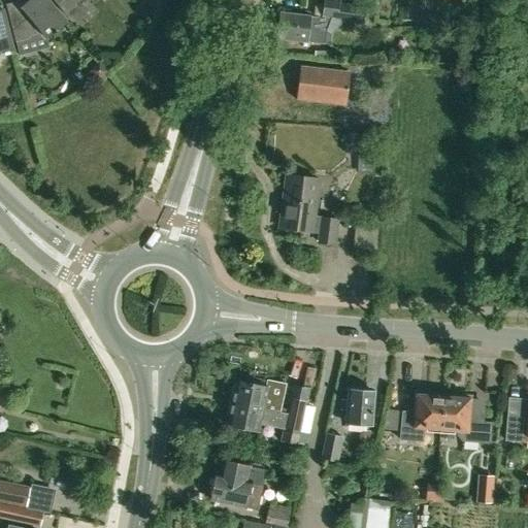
[(6,5),(17,42),(30,39),(29,36),(42,33),(47,39),(54,34),(56,35),(58,33),(57,32),(67,23),(47,0),(21,0),(19,1),(6,5)]
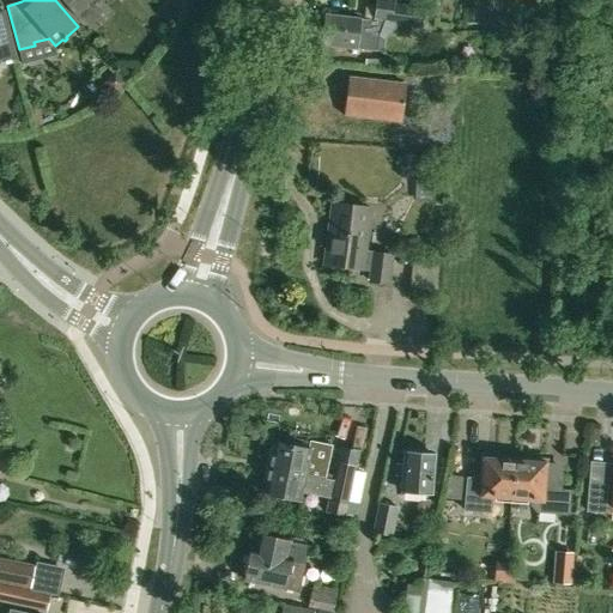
[(61,0),(77,17),(89,6),(87,4),(91,0),(61,0)]
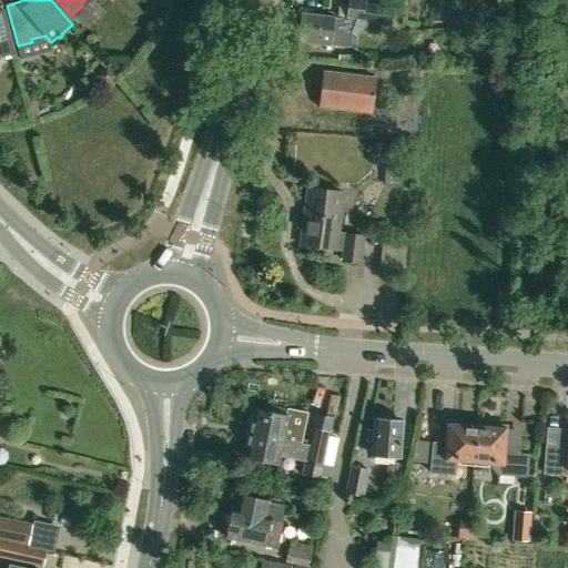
[(372,34),(374,22),(392,26),(394,7),(350,1),(347,19),(303,12),(298,41),(350,48),(352,32),(355,32),(372,34)]
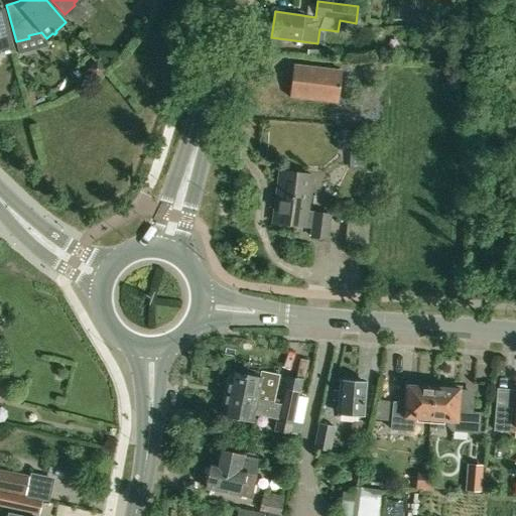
[(0,54),(1,54),(0,52),(13,49),(2,6),(2,5),(0,5),(0,54)]
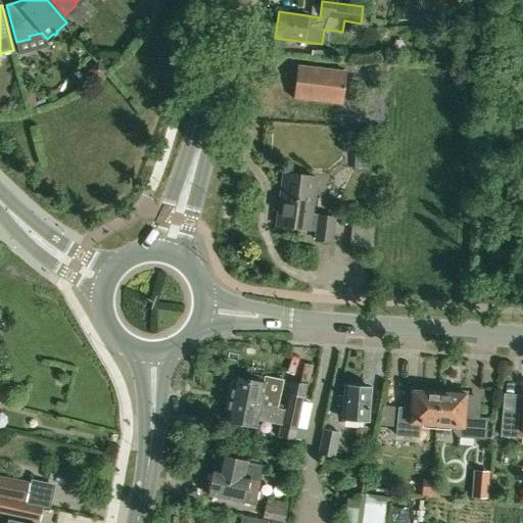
[(97,60),(85,69),(96,82),(108,72),(97,60)]
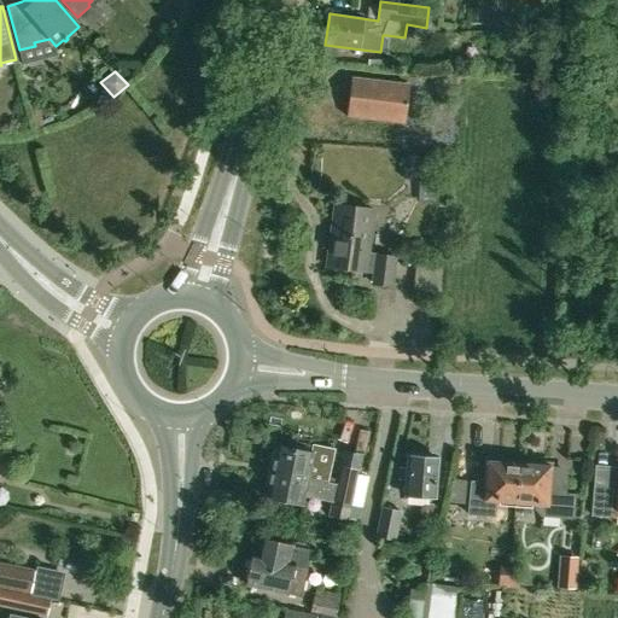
[(407,122),(412,85),(354,77),(349,116),(407,122)]
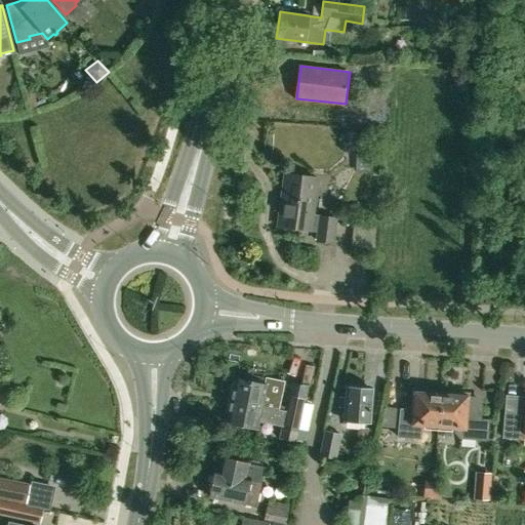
[(318,178),(286,174),(279,227),(311,232),(312,230),(320,231),(318,241),(332,243),(336,218),(321,216),(321,219),(313,218),(318,178)]
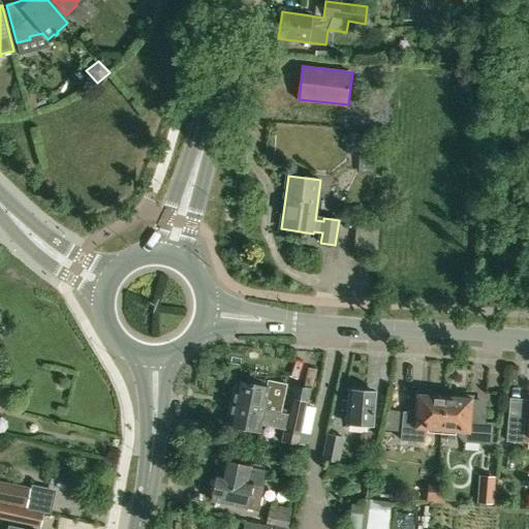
[(237,382),(231,404),(279,414),(285,384),(268,380),(266,389),(237,382)]
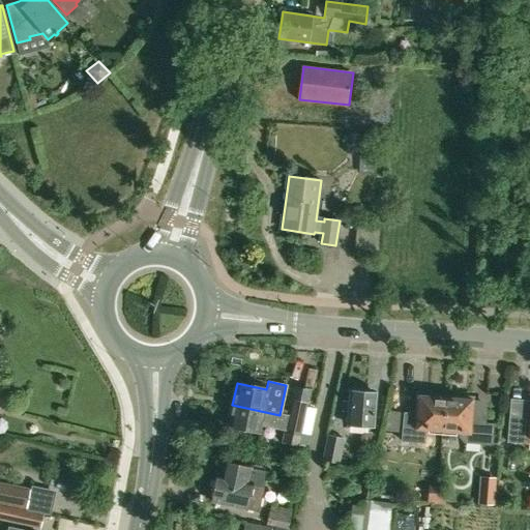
[(349,424),(371,425),(373,392),(351,391),(349,424)]
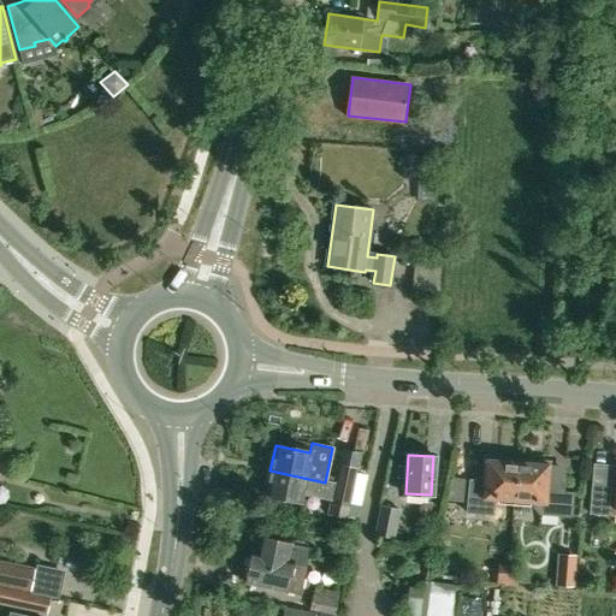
[(495,497),(497,497),(514,498),(516,457),(496,456),(496,463),(485,462),(484,481),(473,480),(468,480),(466,513),(469,514),(493,515),(495,497)]
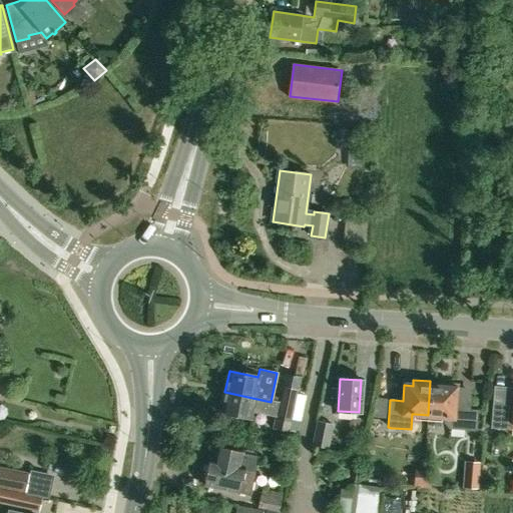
[(430,381),(428,415),(442,416),(444,417),(443,423),(449,429),(476,431),(478,411),(454,409),(456,389),(447,388),(447,383),(430,381)]
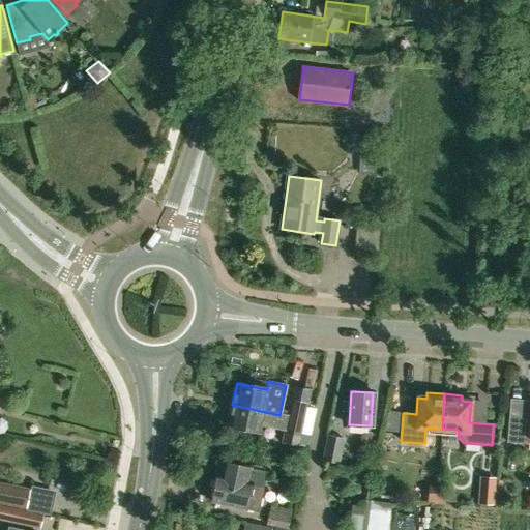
[(290,399),(283,432),(310,438),(315,409),(306,407),(307,403),(290,399)]
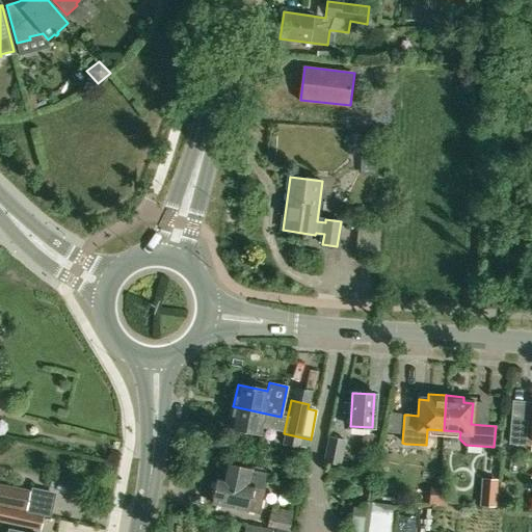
[(278,427),(281,417),(233,406),(229,428),(260,434),(262,424),(278,427)]
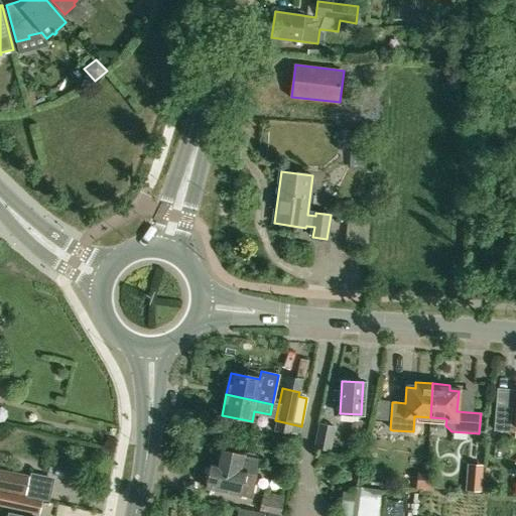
[(515,406),(496,405),(494,429),(515,430),(514,438),(515,437),(515,406)]
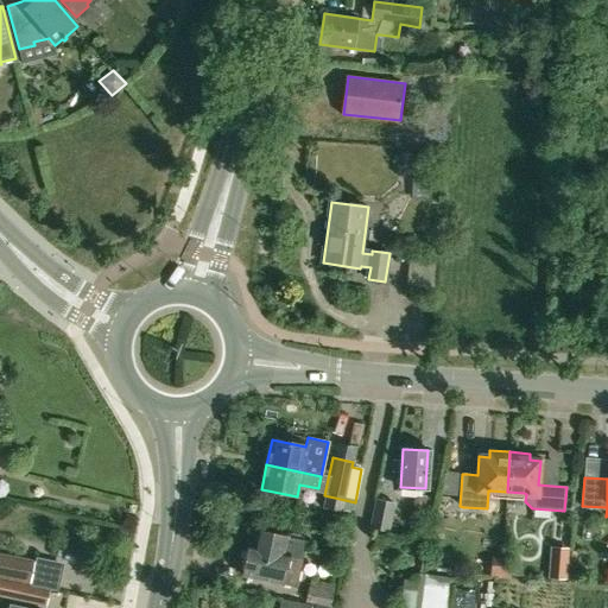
[(353,513),(355,502),(324,495),(322,507),(353,513)]
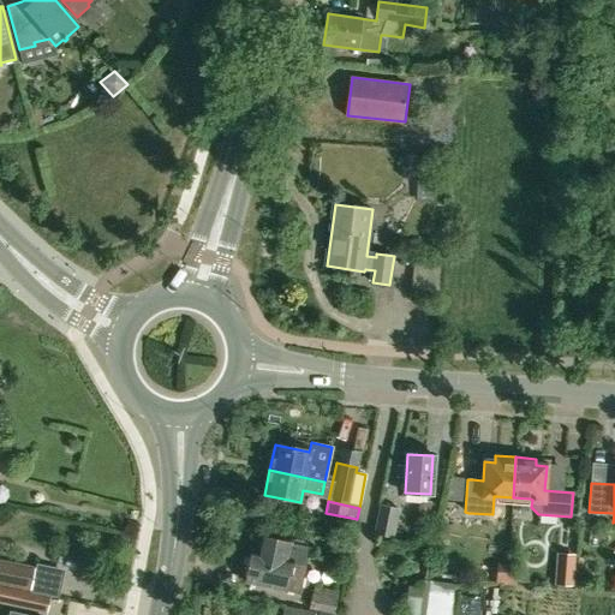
[(374,533),(393,537),(399,509),(380,505),(374,533)]
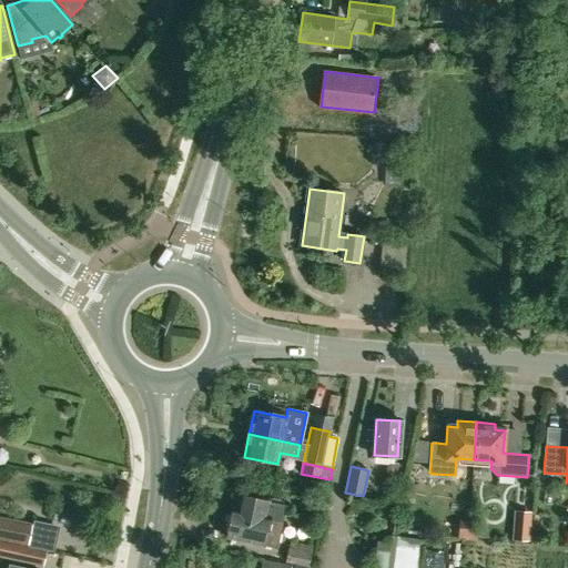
[(227,537),(263,545),(276,548),(285,506),(267,503),(243,497),(240,514),(233,513),(227,537)]
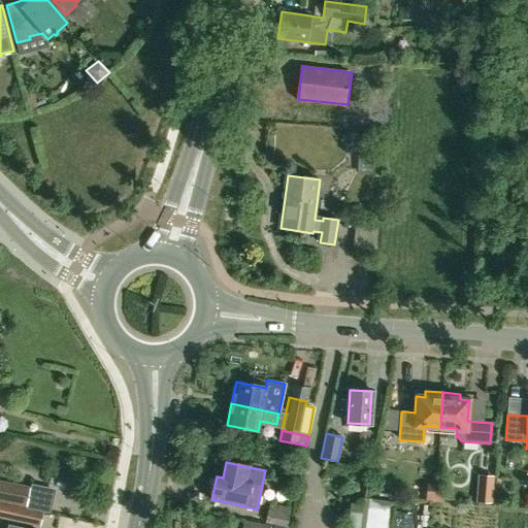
[(476,500),(491,501),(493,476),(477,475),(476,500)]
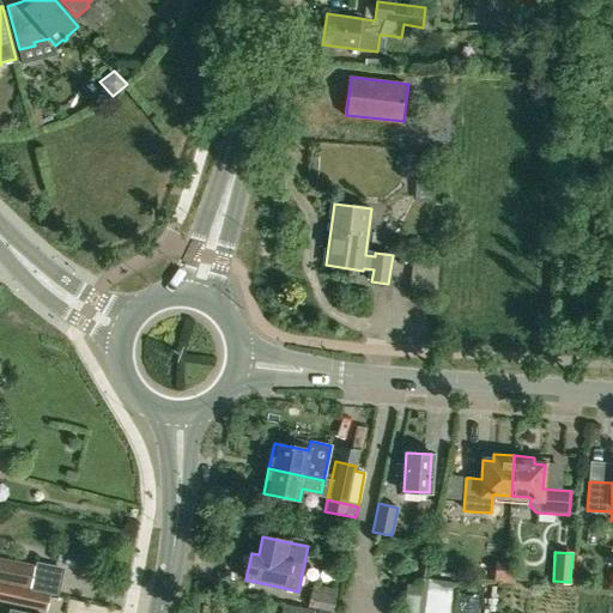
[(0,584),(24,590),(31,592),(36,565),(0,557),(0,584)]
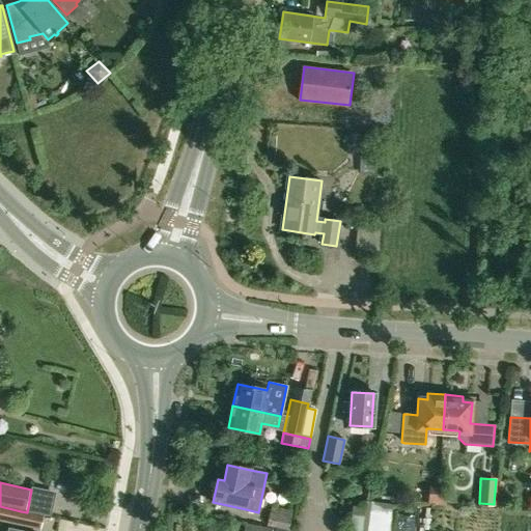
[(427,501),(438,502),(439,487),(428,486),(427,501)]
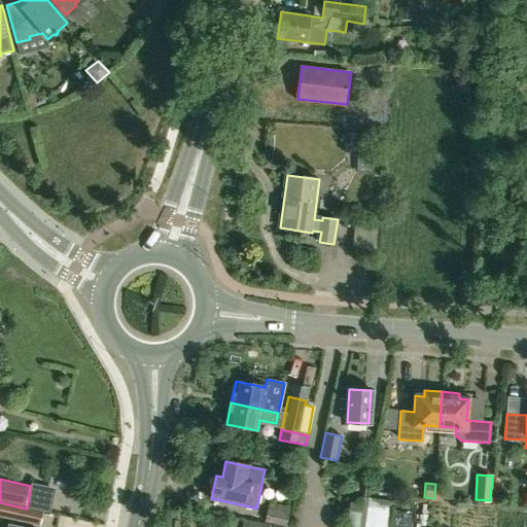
[(444,484),(435,484),(434,498),(443,498),(444,484)]
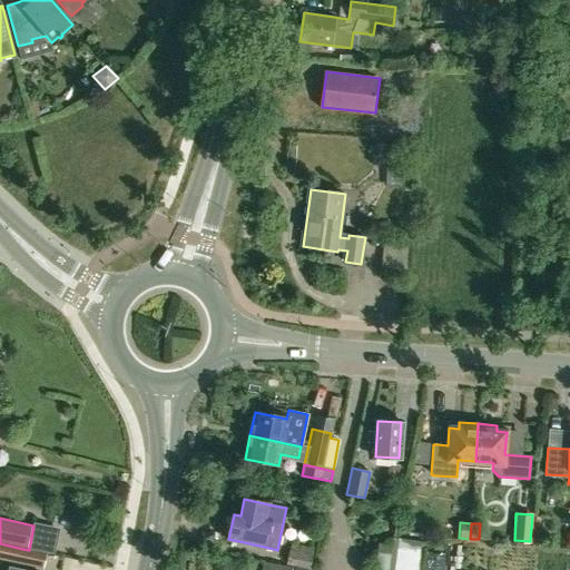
[(419,569),(422,546),(414,546),(411,546),(411,543),(405,542),(405,538),(393,536),(392,536),(387,569),(419,569)]
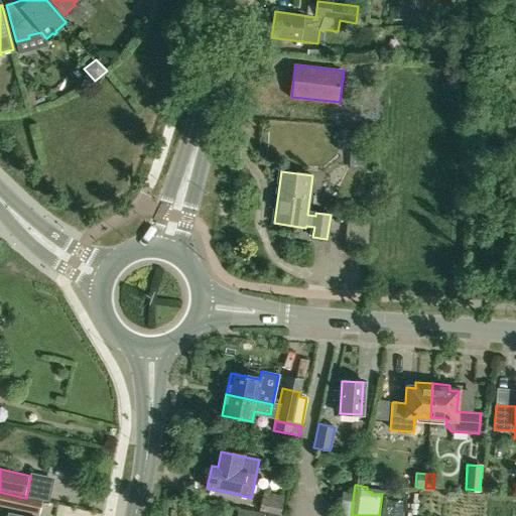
[(0,506),(18,510),(20,497),(0,492),(0,506)]
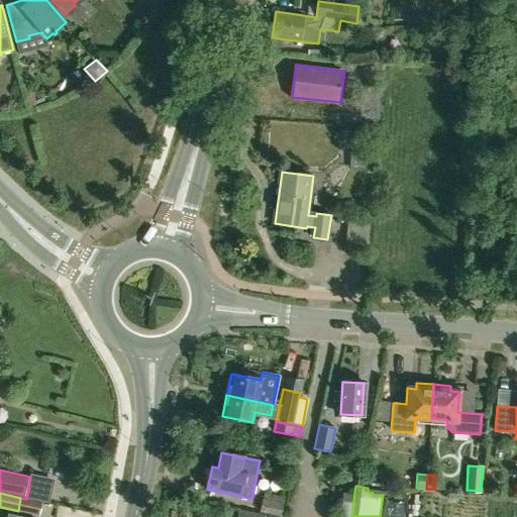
[(260,512),(267,513),(283,516),(287,498),(265,493),(260,512)]
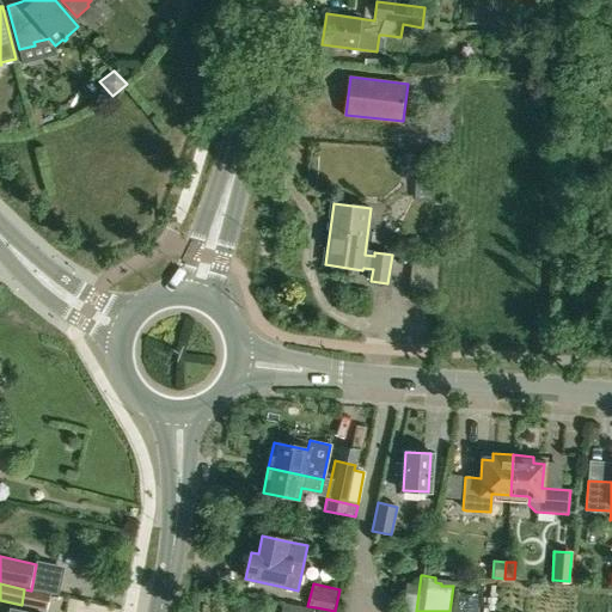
[(500,611),(502,588),(473,586),(471,611),(500,611)]
